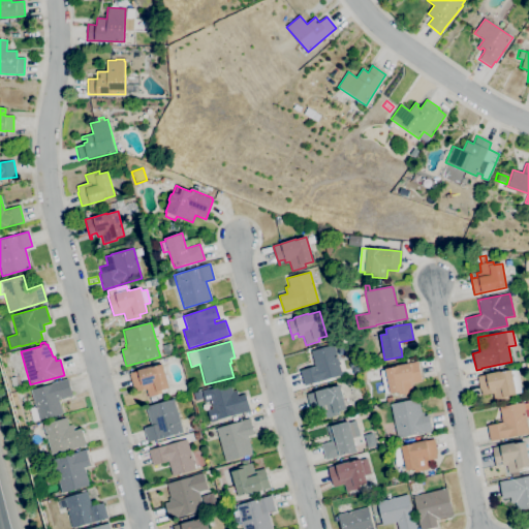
[(164,355),(161,346),(170,343),(174,352),(164,355)]
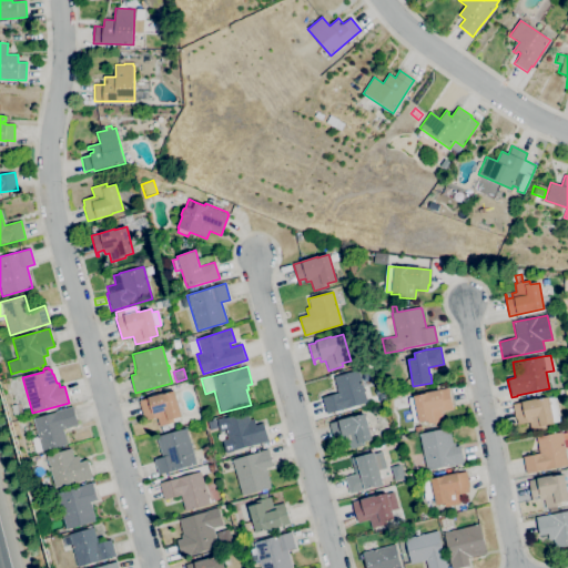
[(326,414),(322,397),(337,393),(333,377),(357,369),(367,403),(326,414)]
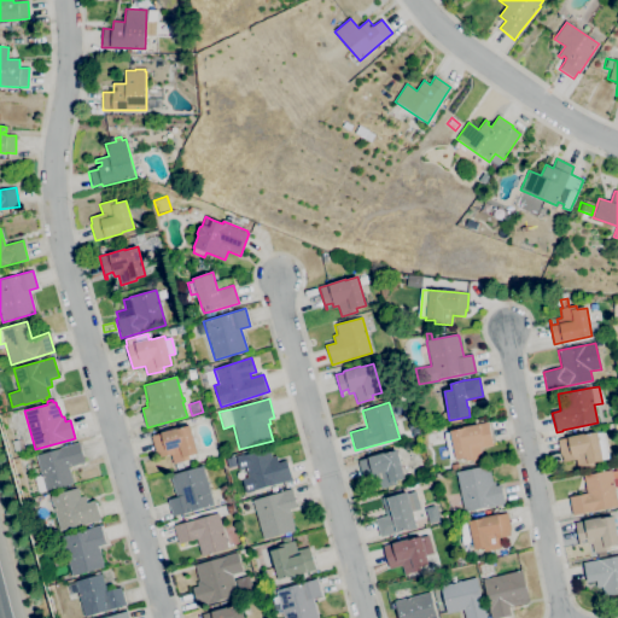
[(466,461),(465,458),(455,460),(455,459),(449,460),(443,433),(450,431),(449,430),(476,425),(488,423),(493,445),(490,445),(489,441),(483,442),(484,448),(481,448),(483,458),(466,461)]
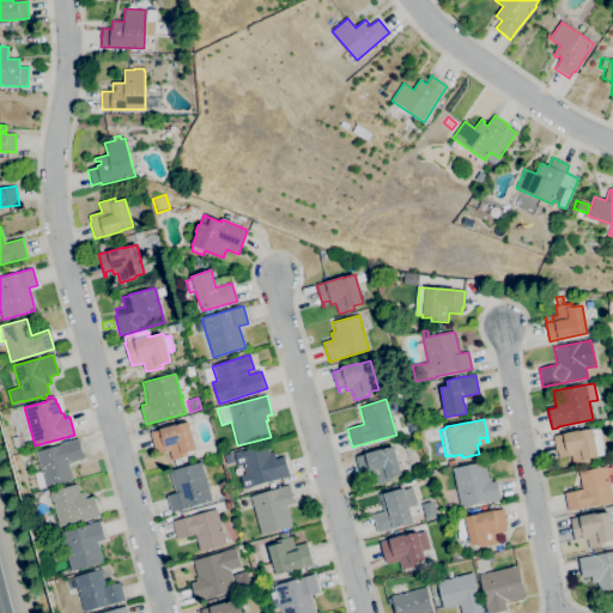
[(171,461),(169,451),(157,454),(156,448),(153,449),(150,432),(159,430),(159,429),(175,424),(176,425),(188,422),(196,450),(187,453),(187,456),(171,461)]
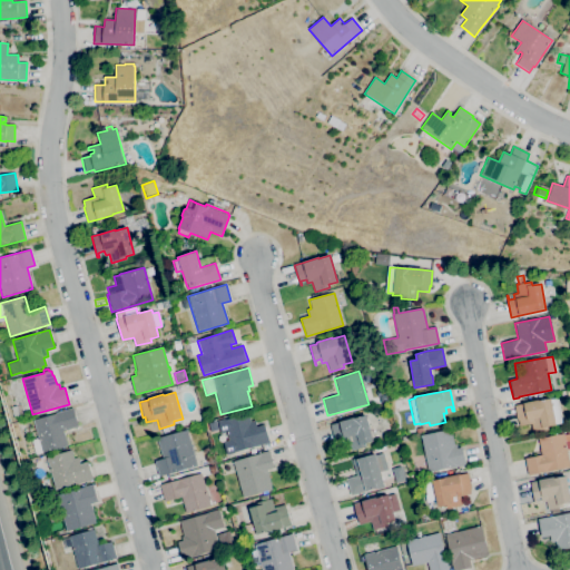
[(532,433),(531,423),(519,426),(518,422),(517,422),(513,406),(550,399),(550,400),(556,397),(561,423),(556,424),(556,425),(547,426),(548,430),(532,433)]
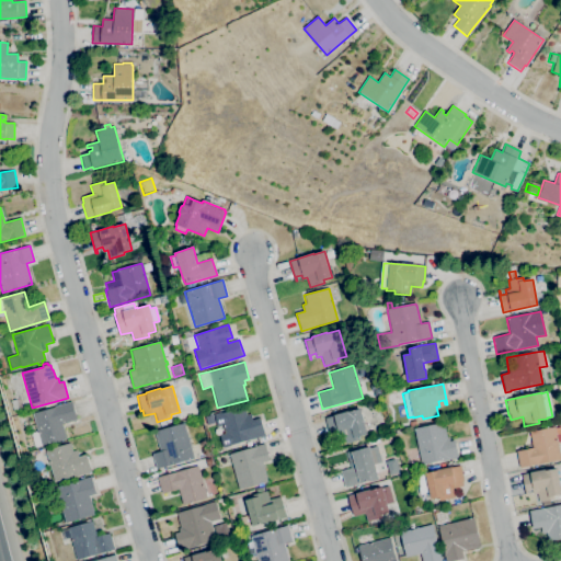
[(14,411),(10,401),(15,399),(19,410),(14,411)]
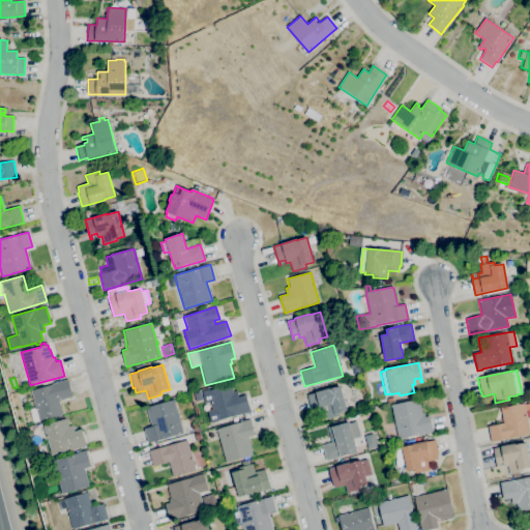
[(32,422),(29,409),(35,407),(30,391),(51,385),(51,384),(67,379),(72,396),(59,401),(62,415),(39,421),(39,420),(32,422)]
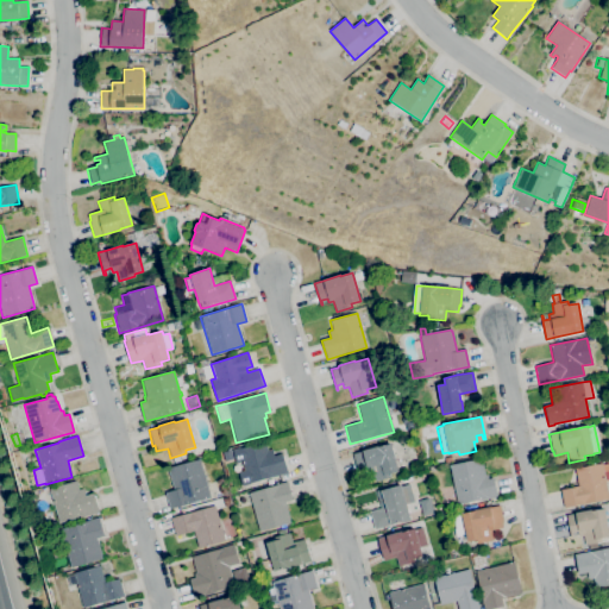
[(242,487),(238,472),(244,470),(242,462),(236,464),(232,450),(239,447),(240,449),(265,441),(268,451),(272,450),(274,456),(282,453),(288,473),(242,487)]
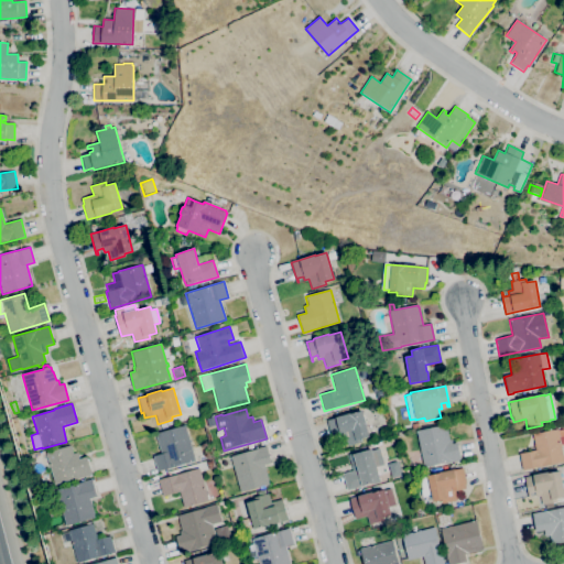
[(347,446),(344,434),(331,437),(326,420),(361,411),(369,436),(361,438),(362,442),(347,446)]
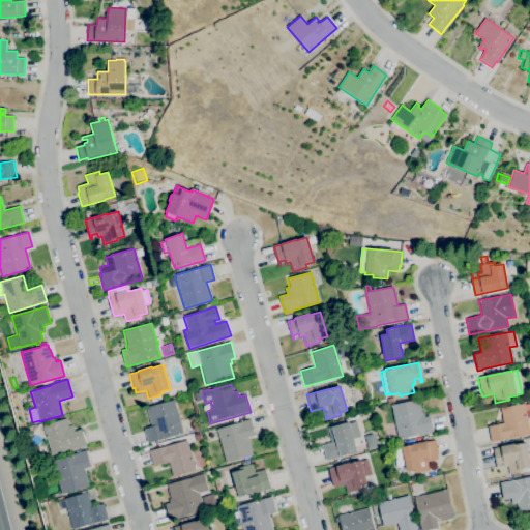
[(196,402),(194,394),(201,392),(203,400),(196,402)]
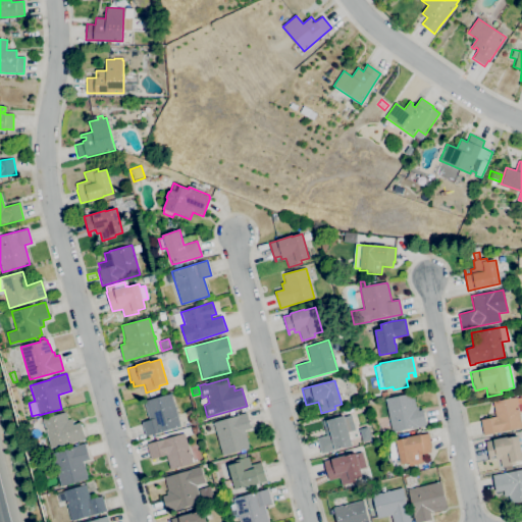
[(392,432),(384,399),(413,393),(416,407),(417,407),(418,411),(423,410),(423,412),(424,412),(426,421),(425,421),(426,425),(392,432)]
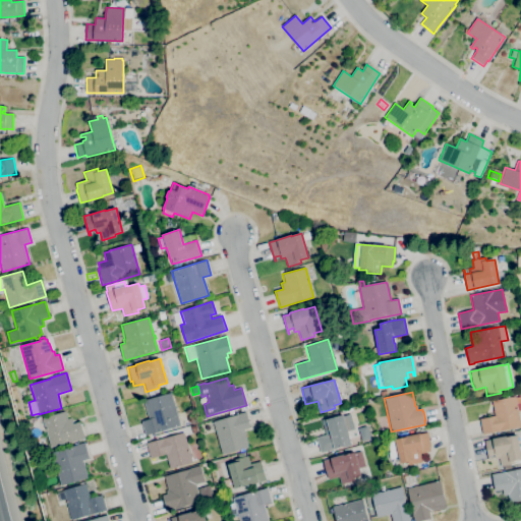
[(146,437),(140,421),(149,419),(143,401),(170,393),(180,426),(146,437)]
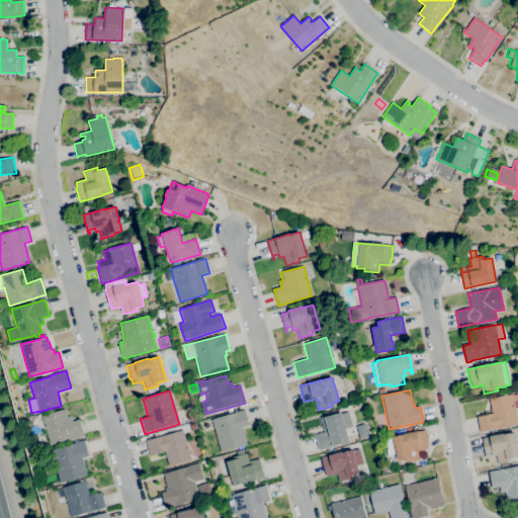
[(517,425),(480,432),(477,417),(492,414),(489,399),(512,394),(512,396),(517,395),(517,401),(517,408),(515,409),(517,425)]
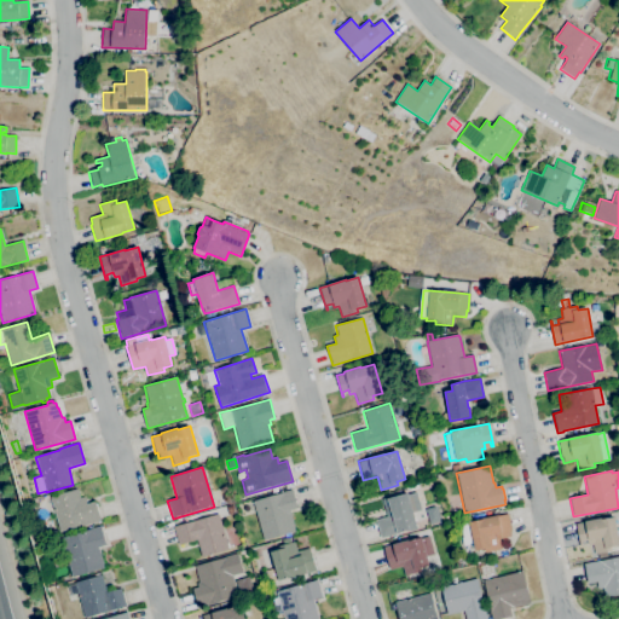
[(59,532),(50,497),(77,489),(80,498),(85,497),(87,504),(96,502),(100,521),(59,532)]
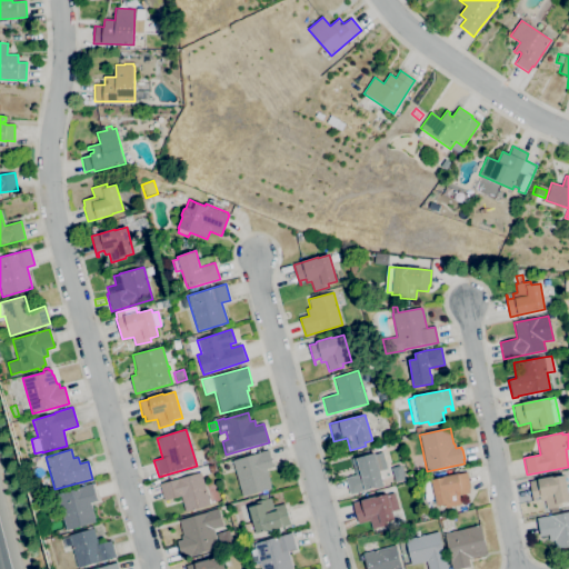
[(242,497),(232,460),(256,453),(268,450),(273,467),(267,469),(271,485),(270,485),(271,489),(242,497)]
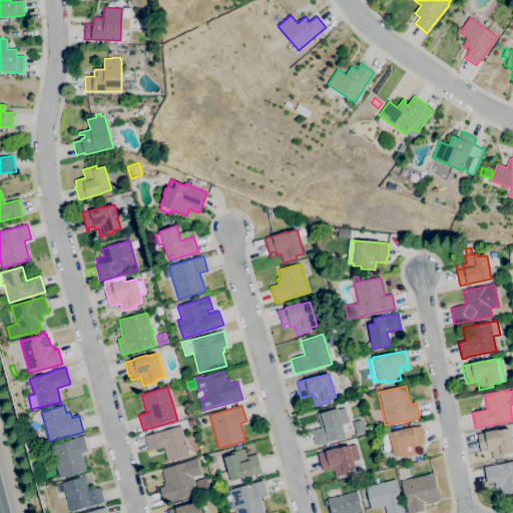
[(316,445),(312,431),(325,427),(322,413),(338,408),(339,410),(345,408),(349,423),(343,424),(346,438),(339,440),(339,439),(329,442),(316,445)]
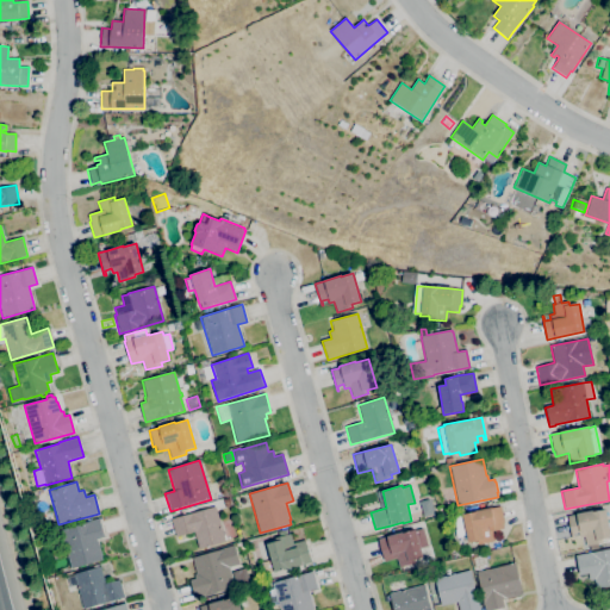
[(199,549),(194,533),(176,537),(170,520),(216,506),(225,542),(199,549)]
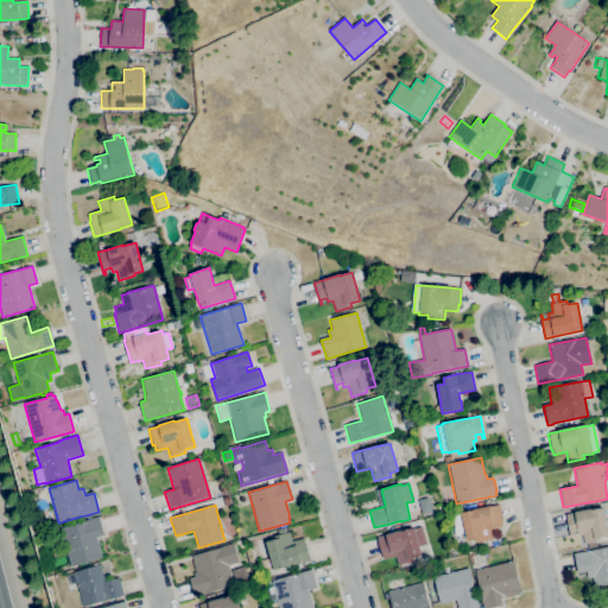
[(476,543),(476,539),(467,540),(464,533),(455,536),(453,529),(454,527),(451,514),(460,513),(460,512),(489,506),(489,507),(499,505),(502,520),(501,521),(502,527),(491,530),(493,539),(476,543)]
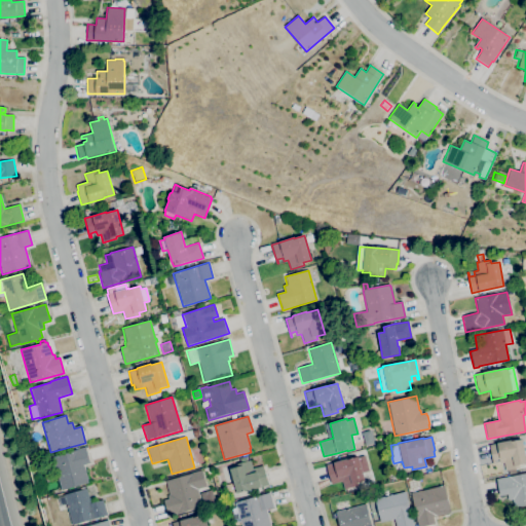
[(369,446),(367,439),(373,438),(375,444),(369,446)]
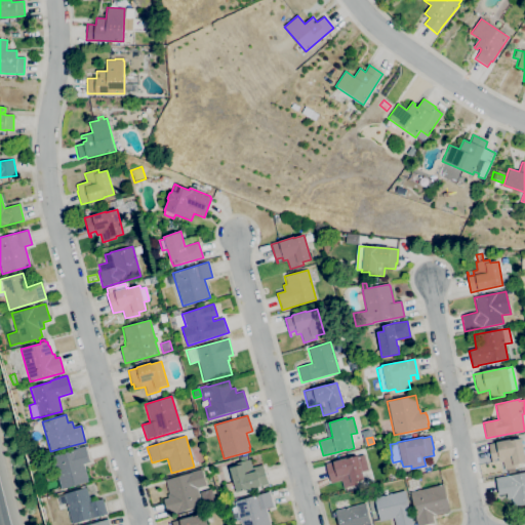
[(508,474),(507,470),(505,470),(502,461),(498,462),(497,458),(492,459),(493,463),(492,463),(488,444),(495,443),(495,442),(521,437),(524,457),(524,462),(518,463),(519,468),(514,468),(515,472),(508,474)]
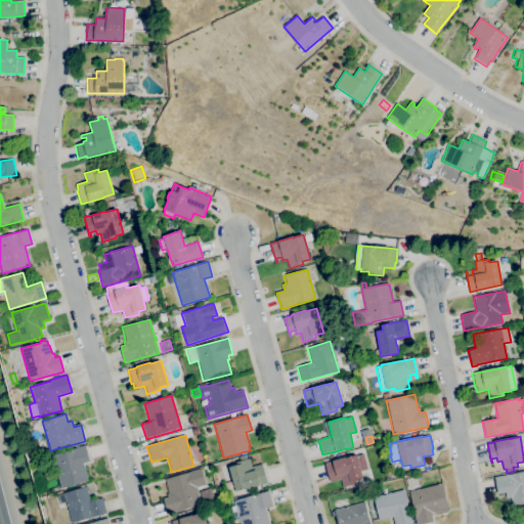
[(61,489),(51,455),(74,448),(74,449),(85,445),(90,462),(83,464),(88,481),(61,489)]
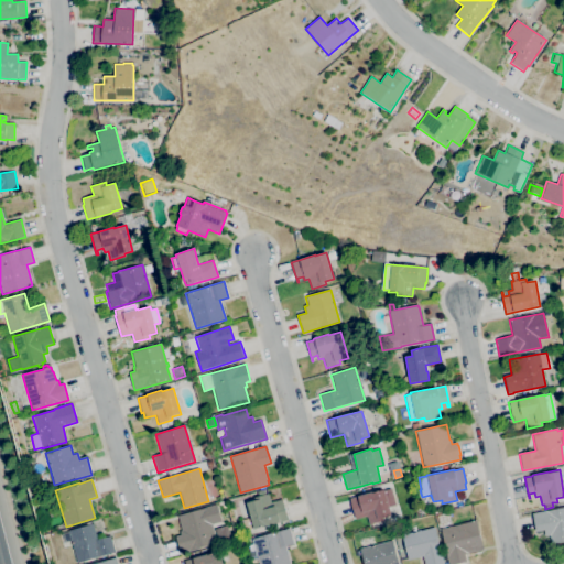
[(369,524),(367,517),(356,520),(349,499),(371,492),(371,494),(383,489),(383,490),(390,488),(396,506),(389,507),(391,516),(378,519),(379,521),(369,524)]
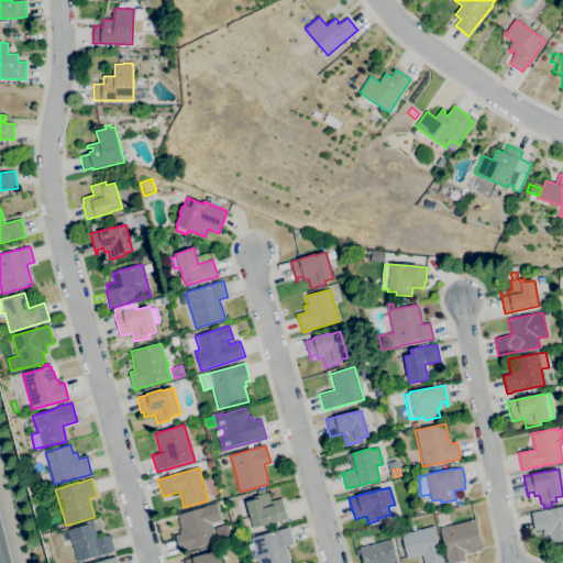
[(246,533),(245,529),(243,530),(240,519),(250,517),(245,501),(253,499),(252,497),(257,495),(256,490),(263,488),(264,493),(267,493),(269,501),(282,498),(287,519),(278,521),(278,522),(265,526),(265,525),(252,529),(253,531),(246,533)]
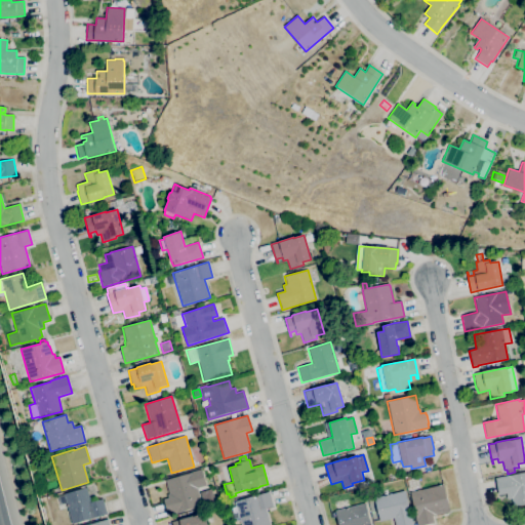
[(167,515),(163,499),(167,498),(166,494),(169,493),(165,480),(190,473),(190,472),(201,469),(206,486),(196,488),(201,506),(167,515)]
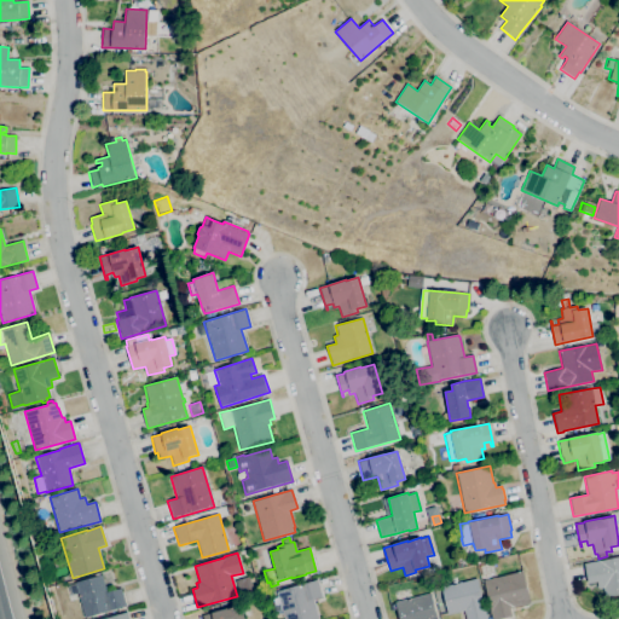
[(618,594),(605,597),(603,588),(599,589),(596,582),(588,584),(584,565),(618,556),(618,594)]
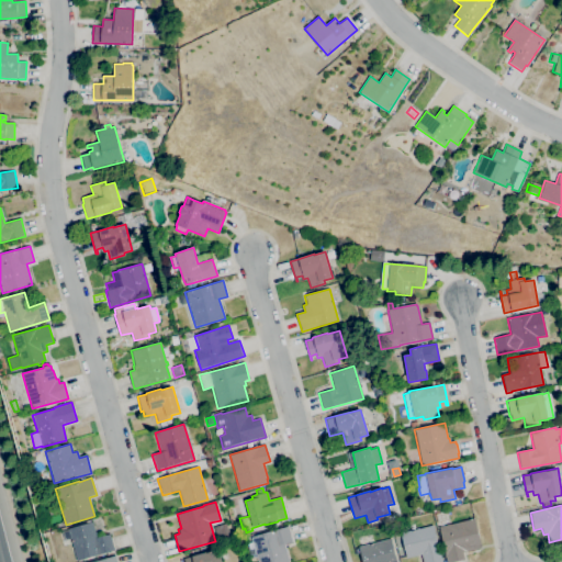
[(456,561),(447,561),(439,527),(474,518),(482,548),(462,552),(464,560),(456,561)]
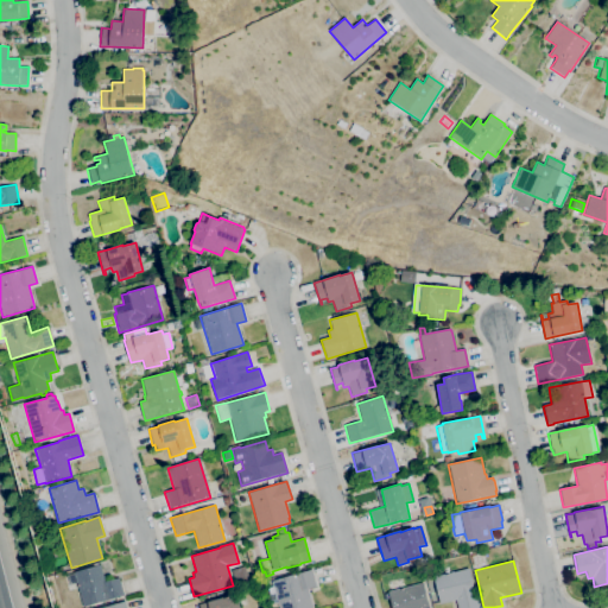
[(83,607),(74,572),(100,564),(103,576),(105,576),(106,581),(119,577),(124,596),(83,607)]
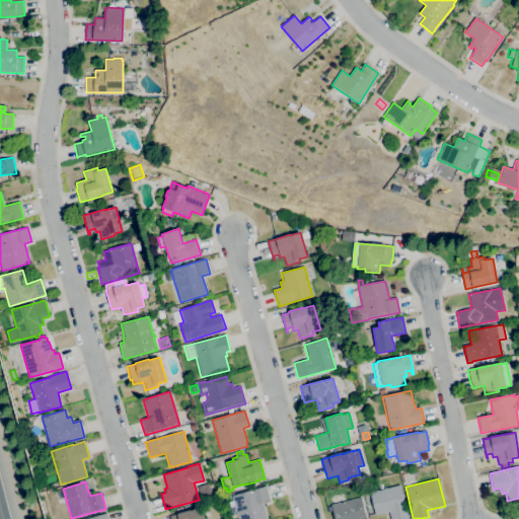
[(390,518),(388,512),(374,515),(369,492),(399,485),(404,506),(404,505),(408,518),(390,518)]
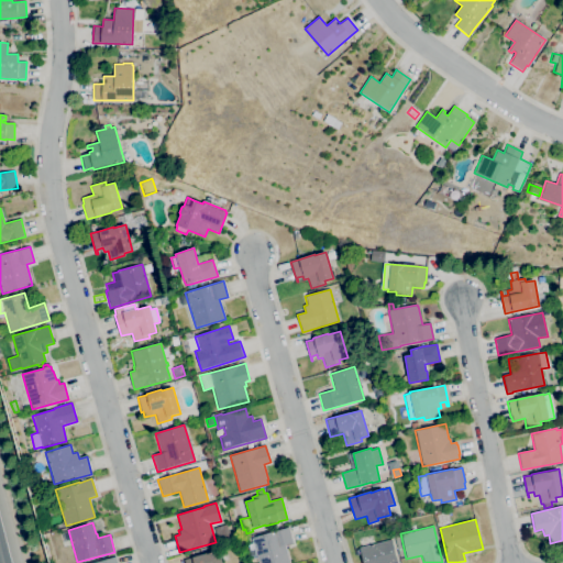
[(257,562),(251,538),(288,527),(294,542),(285,544),(289,562),(257,562)]
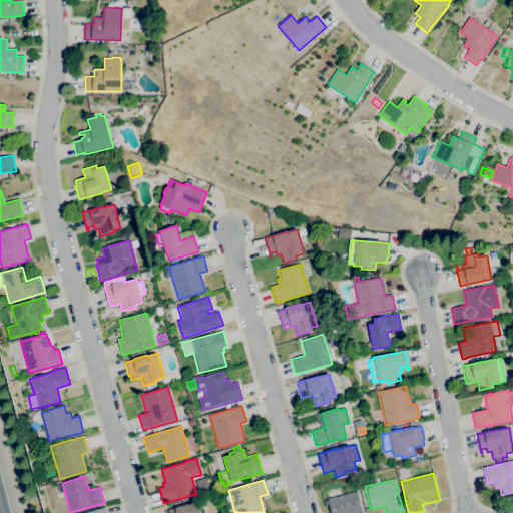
[(330,512),(327,499),(356,492),(361,512),(330,512)]
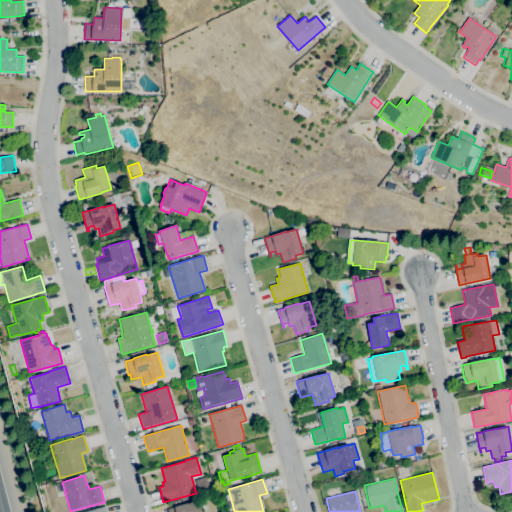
[(167,511),(167,509),(174,507),(188,503),(199,501),(201,511),(167,511)]
